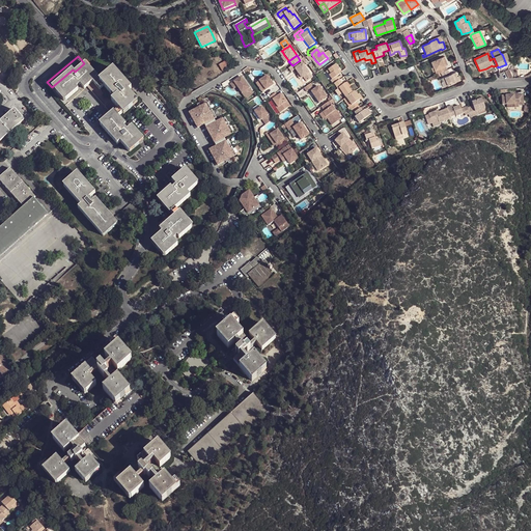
[(235,63),(232,58),(219,64),(222,71),(235,63)]
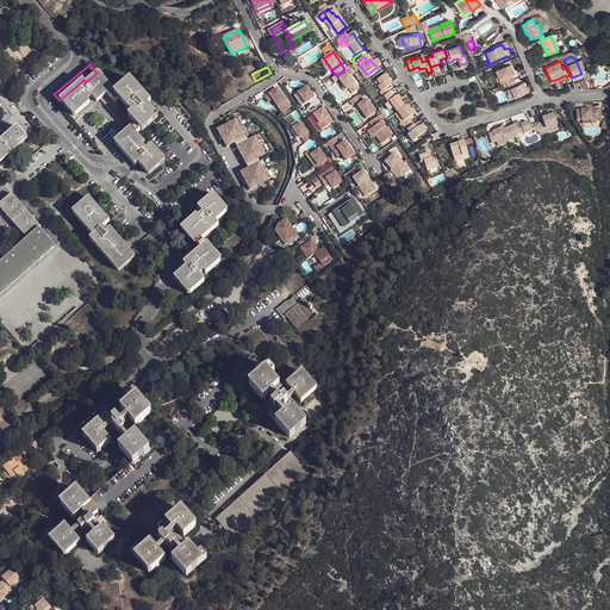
[(506,83),(514,80),(512,76),(508,67),(497,72),(500,81),(499,81),(502,86),(506,83)]
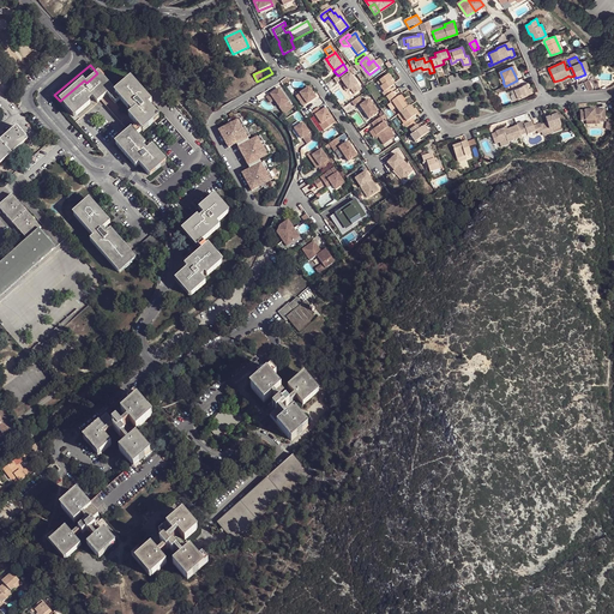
[(338,76),(333,79),(337,84),(341,80),(341,79),(349,73),(347,70),(338,76)]
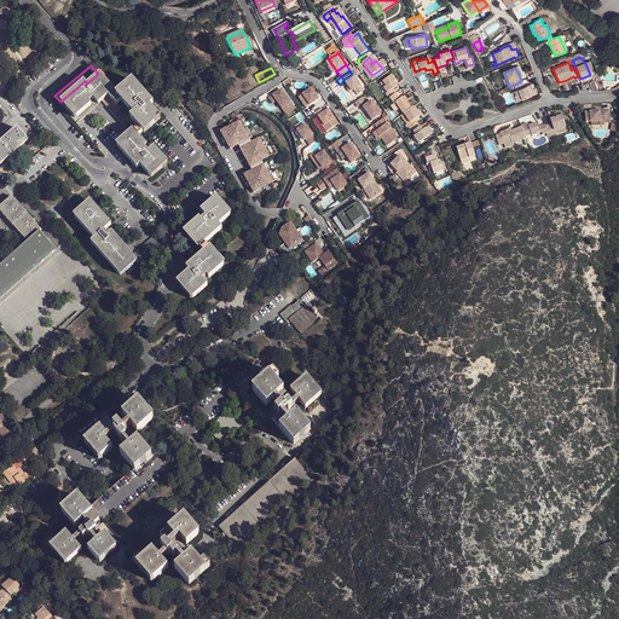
[(68,108),(76,117),(91,104),(90,102),(94,98),(99,103),(102,100),(109,94),(113,99),(117,96),(113,91),(114,91),(98,74),(87,84),(85,81),(62,100),(68,108)]
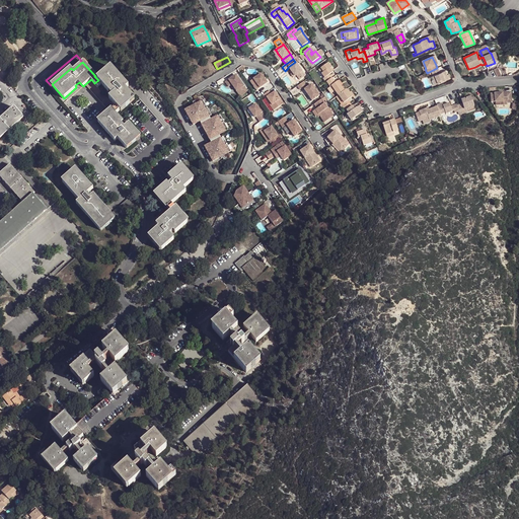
[(288,67),(288,68),(292,73),(295,77),(296,76),(302,71),(295,62),(288,67)]
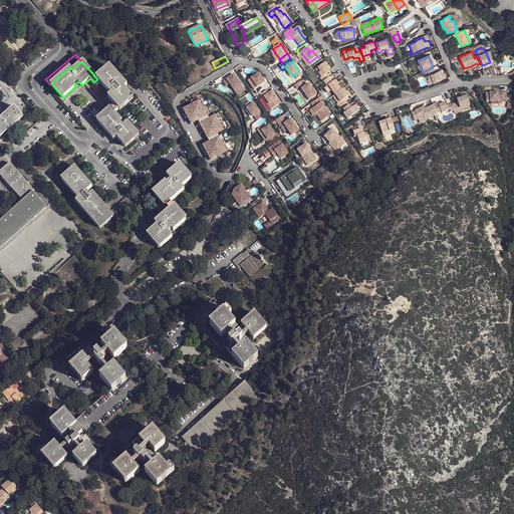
[(323,81),(328,78),(326,74),(329,72),(328,71),(327,69),(328,67),(325,63),(317,68),(320,72),(318,73),(321,77),(320,78),(322,82),(323,81)]
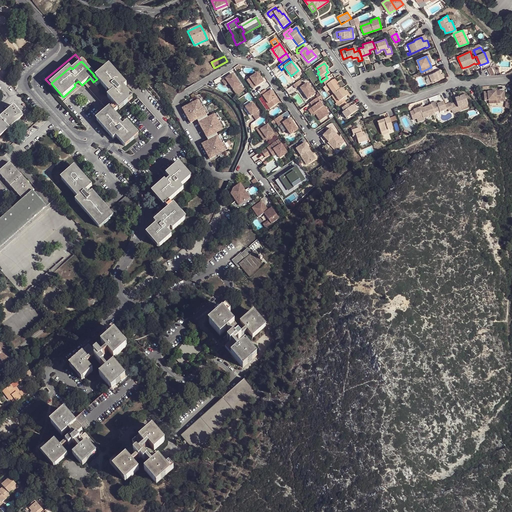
[(110,67),(97,79),(93,82),(96,86),(100,83),(110,93),(113,91),(114,92),(108,97),(115,105),(118,109),(125,103),(132,97),(124,88),(127,85),(110,67)]
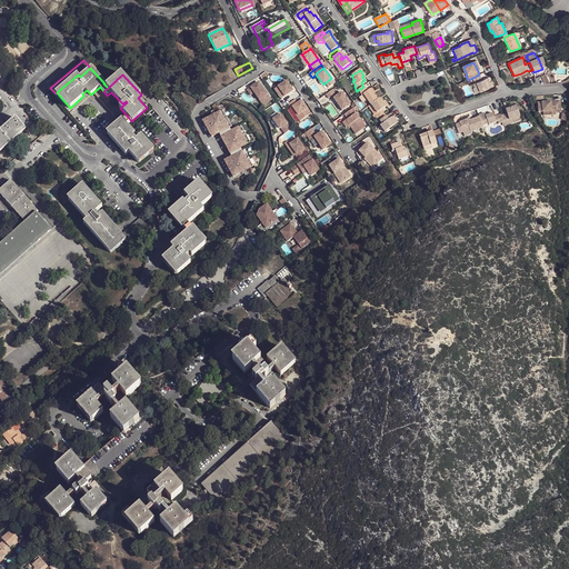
[(482,80),(480,75),(479,75),(472,78),(476,85),(473,85),(478,93),(492,87),(488,78),(482,80)]
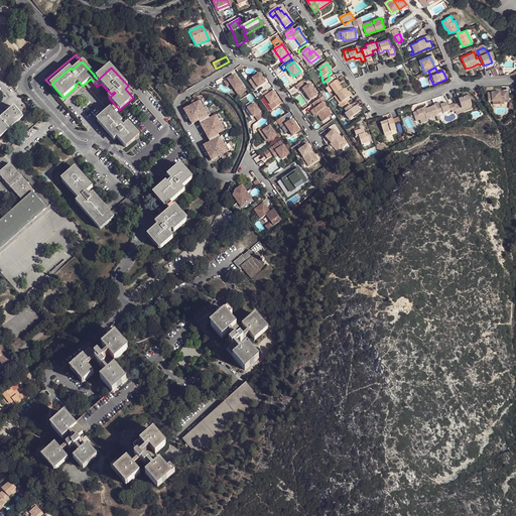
[(300,71),(294,76),(297,80),(303,76),(300,71)]
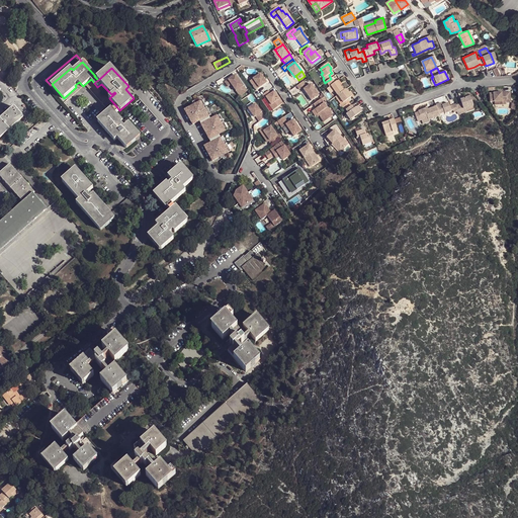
[(244,87),(235,75),(224,82),(228,87),(231,85),(237,93),(244,87)]
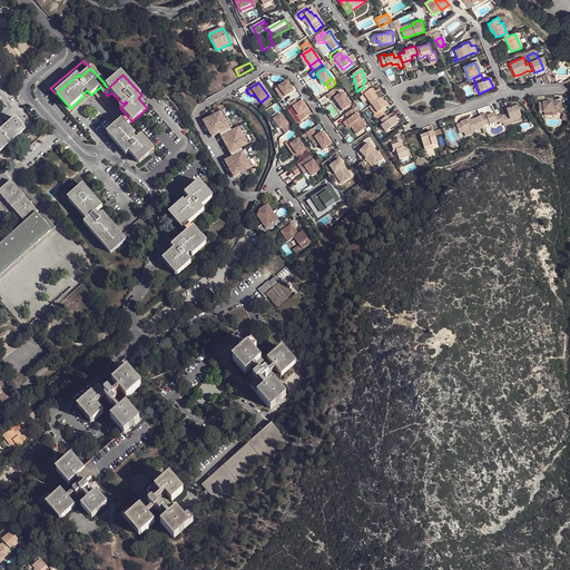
[(286,82),(277,88),(285,98),(294,92),(286,82)]
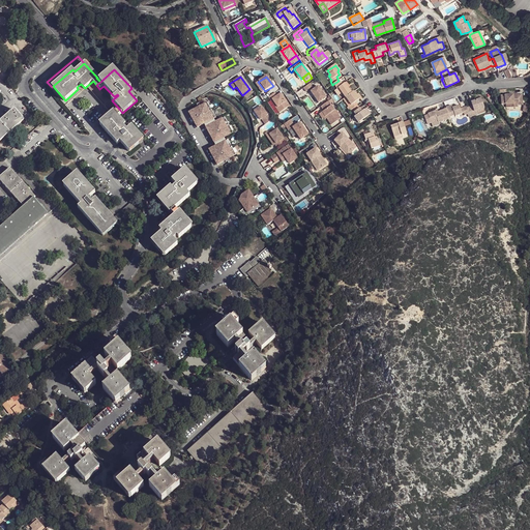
[(104,106),(110,100),(99,89),(96,85),(93,81),(87,86),(104,106)]
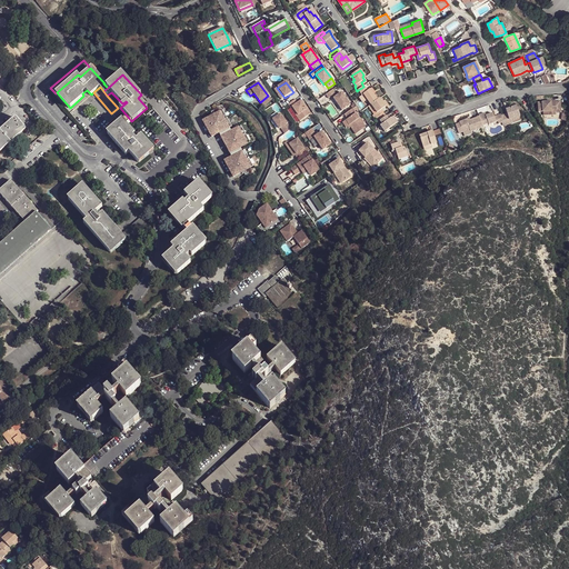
[(363,87),(358,90),(362,96),(363,95),(367,100),(370,106),(371,105),(377,100),(373,95),(370,90),(367,91),(363,87)]
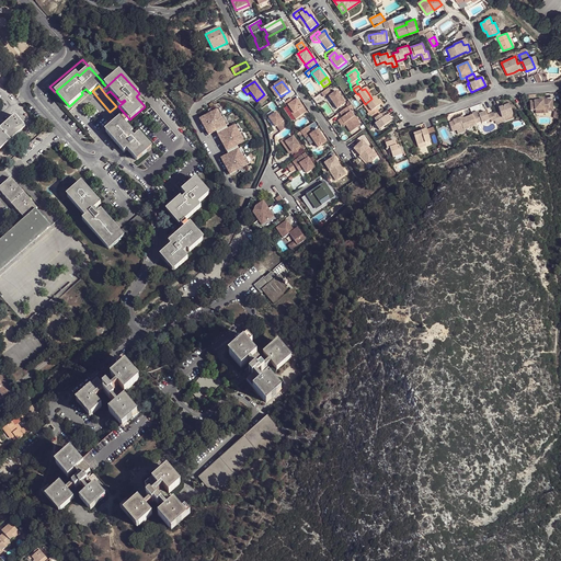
[(273,87),(271,89),(277,99),(281,96),(273,87)]
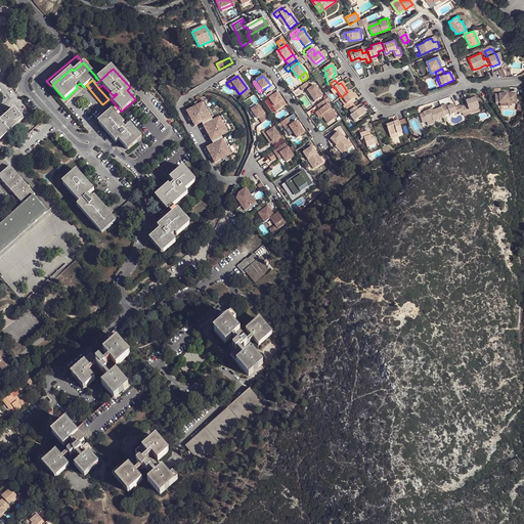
[(310,88),(307,90),(315,102),(322,97),(314,85),(310,88)]
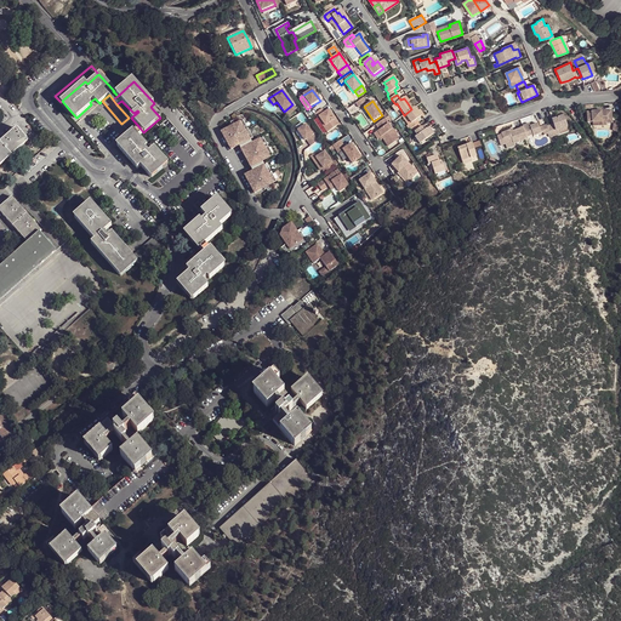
[(292,104),(284,112),(286,115),(295,109),(292,104)]
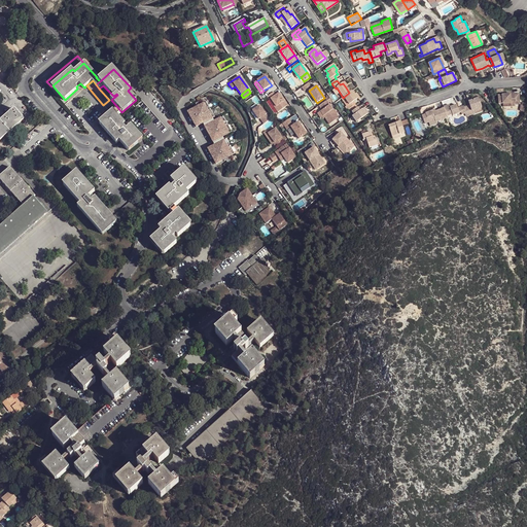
[(352,92),(351,92),(349,93),(344,97),(349,105),(353,102),(356,100),(357,99),(352,92)]
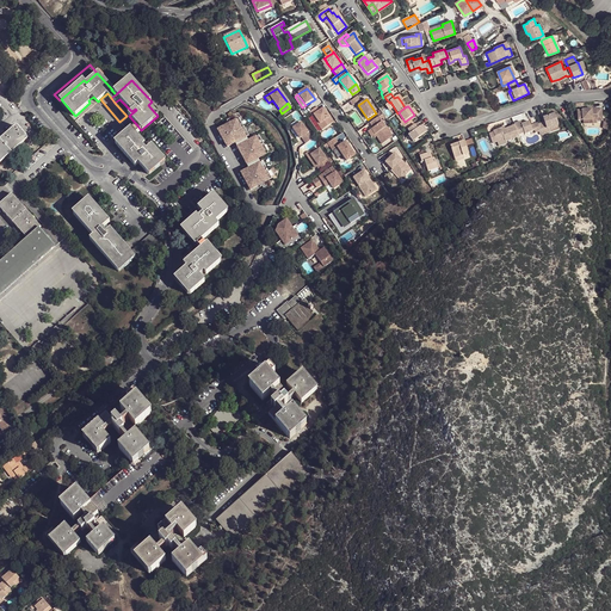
[(319,111),(316,107),(309,112),(322,130),(333,123),(329,118),(320,124),(313,115),(319,111)]
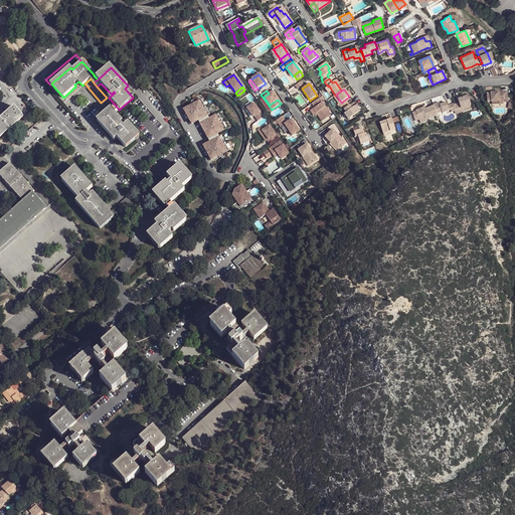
[(269,94),(264,97),(270,105),(278,100),(273,92),(270,94),(269,94)]
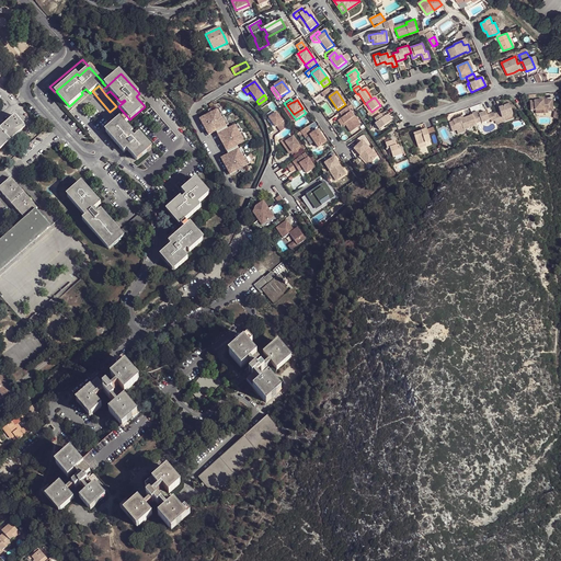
[(554,111),(553,101),(530,102),(531,110),(536,110),(536,111),(545,111),(545,109),(549,109),(549,112),(554,111)]
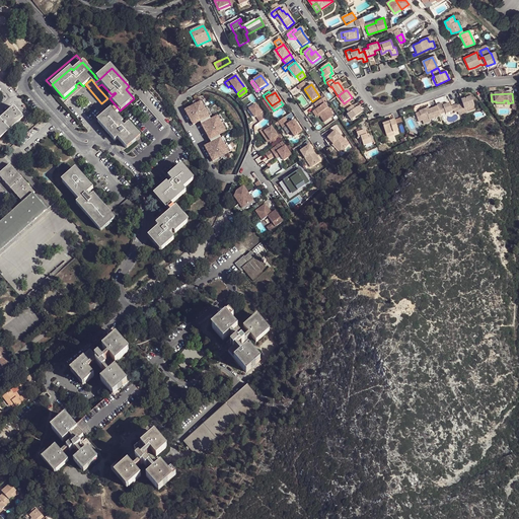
[(117,106),(109,98),(102,104),(109,113),(113,109),(113,110),(117,106)]
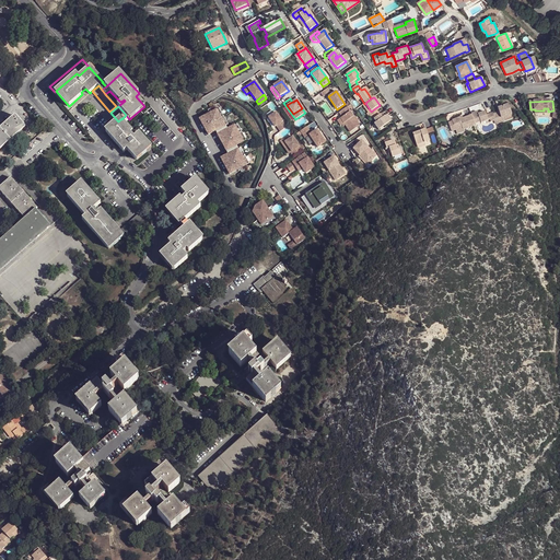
[(499,113),(493,115),(497,125),(502,123),(501,120),(512,117),(508,106),(502,107),(498,109),(499,113)]
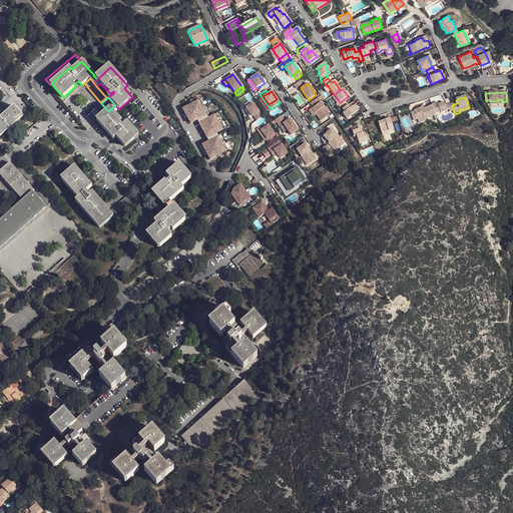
[(318,98),(311,103),(314,107),(321,102),(320,100),(318,98)]
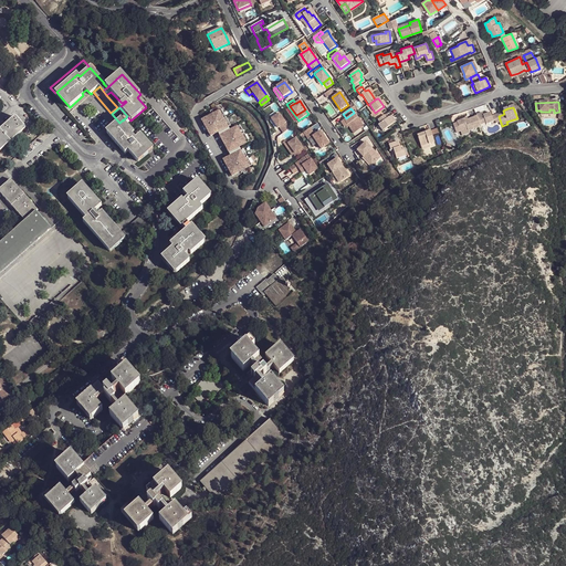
[(227,127),(229,126),(230,126),(222,109),(219,112),(227,127)]
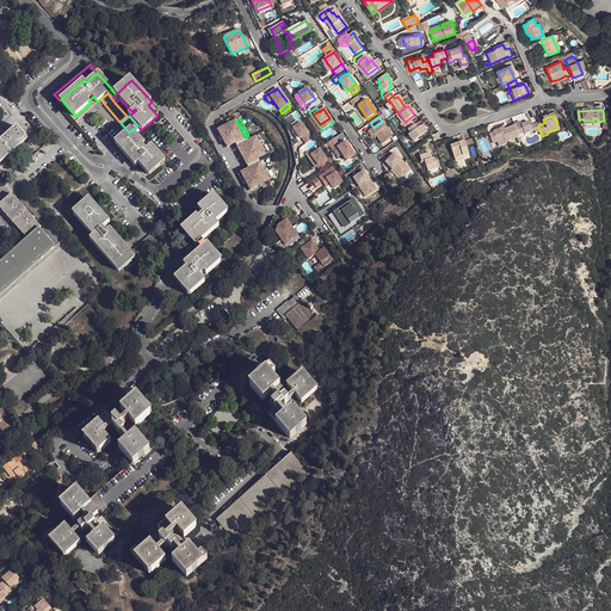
[(400,124),(402,128),(403,127),(412,122),(409,118),(405,122),(401,124),(400,124)]
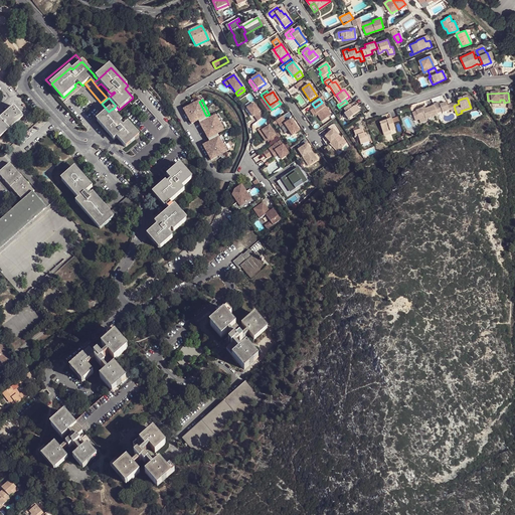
[(184,110),(192,124),(201,119),(202,121),(209,117),(208,115),(206,116),(199,102),(184,110)]
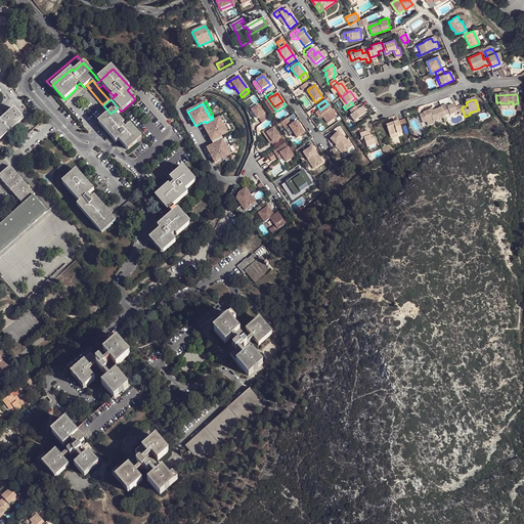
[(258,104),(251,110),(257,119),(258,118),(262,123),(271,117),(269,115),(266,117),(258,104)]
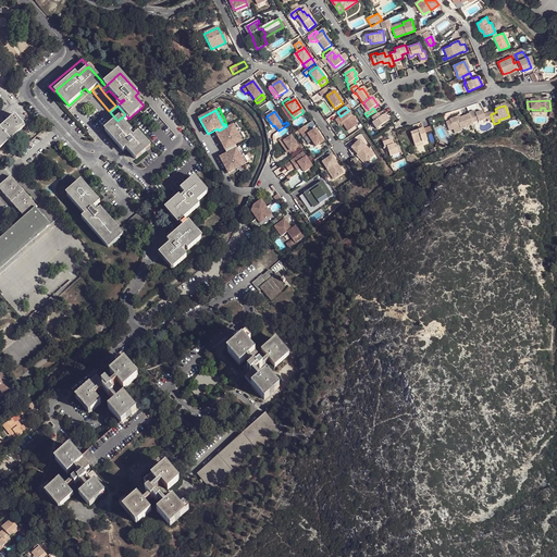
[(338,119),(342,123),(351,116),(348,111),(341,116),(338,119)]
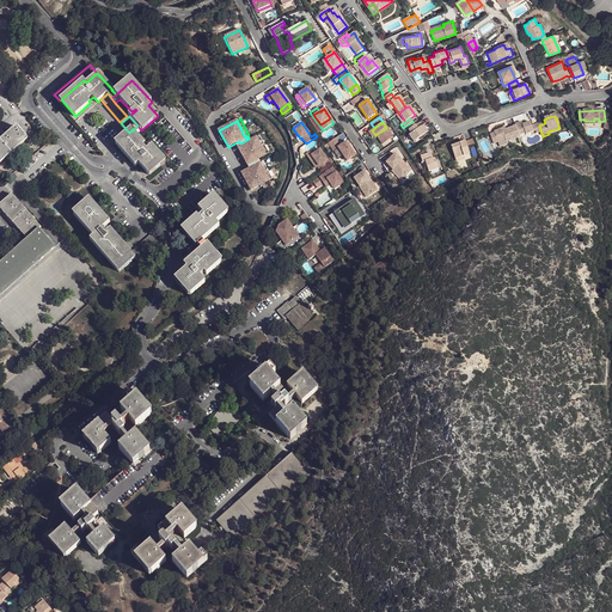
[(409,130),(415,126),(412,122),(404,127),(408,132),(409,130)]
